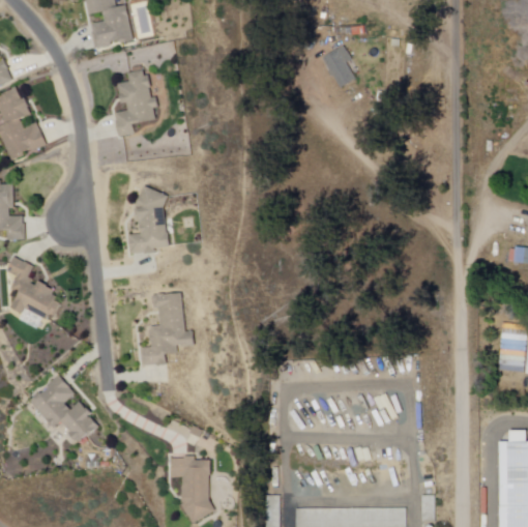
[(85,0),(87,15),(101,11),(104,21),(88,24),(92,47),(110,44),(109,40),(118,38),(119,44),(133,40),(125,5),(115,7),(113,0),(85,0)]
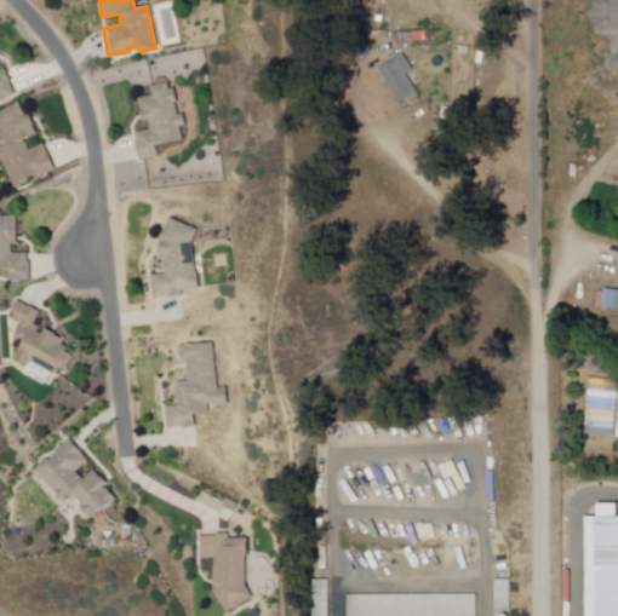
[(401,51),(411,67),(404,72),(416,90),(400,101),(378,67),(401,51)]
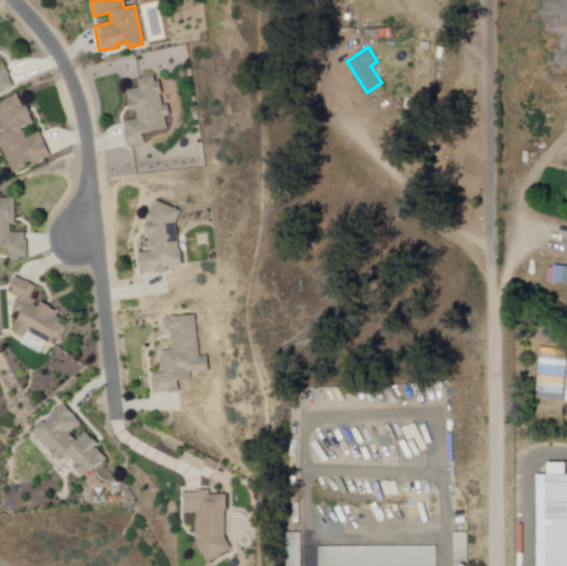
[(0,90),(18,83),(9,61),(0,63),(0,90)]
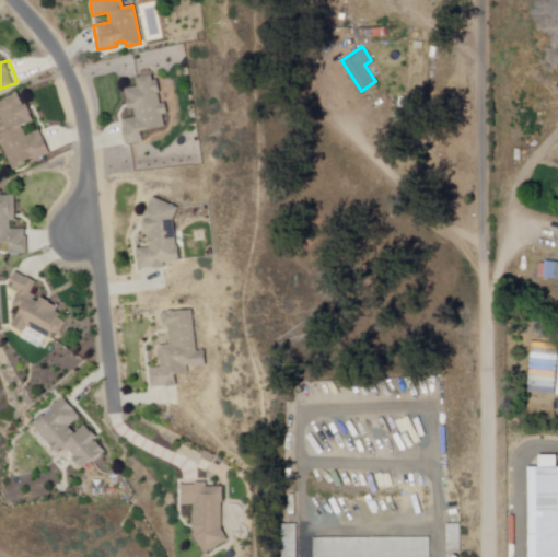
[(135,77),(136,88),(126,86),(127,115),(119,117),(124,143),(142,140),(139,130),(163,127),(160,115),(166,112),(166,102),(159,102),(155,92),(160,91),(157,78),(150,80),(150,76),(135,77)]
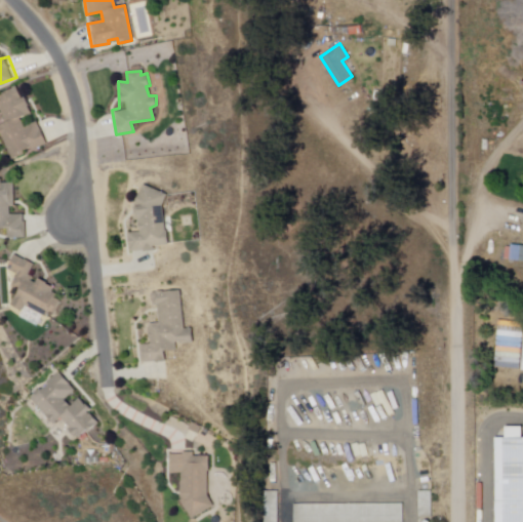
[(0,105),(7,122),(1,124),(14,156),(48,142),(40,120),(28,125),(24,117),(34,114),(33,101),(29,96),(27,97),(21,84),(4,91),(5,94),(0,95),(0,105)]
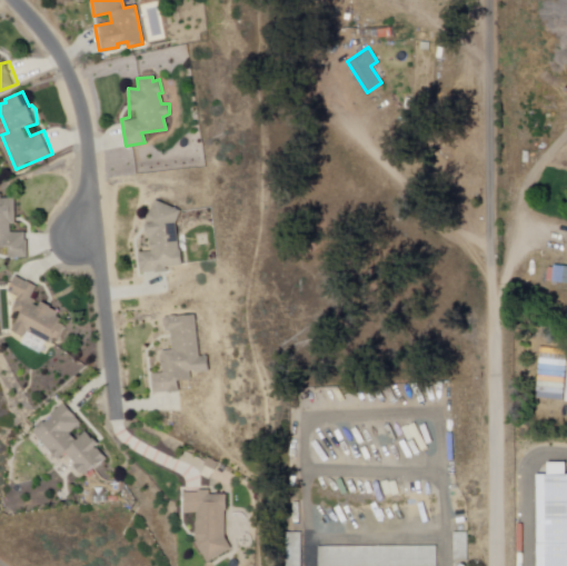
[(0,246),(10,246),(10,256),(30,256),(30,230),(13,231),(13,221),(19,221),(18,197),(6,198),(6,191),(0,191),(0,246)]
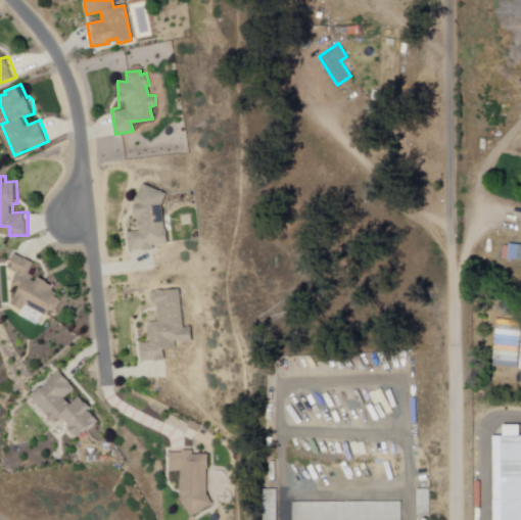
[(130,200),(137,229),(125,229),(126,249),(152,247),(151,243),(168,241),(167,229),(162,229),(159,205),(164,194),(142,183),(130,200)]
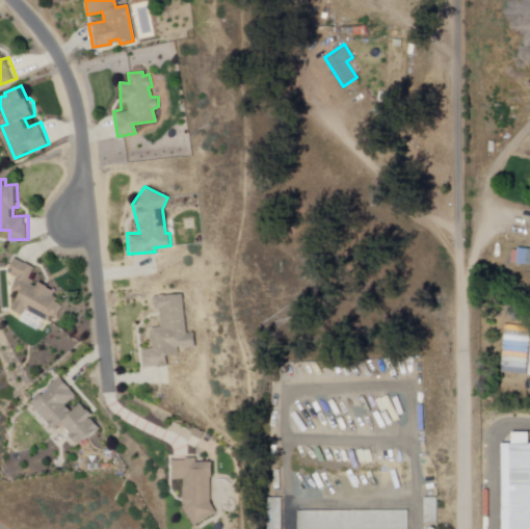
[(10,272),(19,276),(12,288),(22,293),(12,309),(24,315),(27,309),(51,322),(55,314),(58,316),(64,303),(59,300),(60,297),(56,295),(58,291),(42,282),(38,286),(33,283),(35,279),(31,276),(36,267),(19,257),(10,272)]
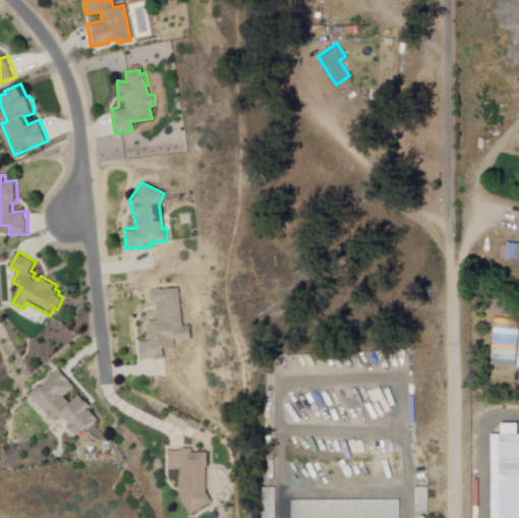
[(155,290),(157,321),(146,321),(147,341),(137,342),(138,358),(161,357),(161,347),(172,347),(171,338),(189,337),(188,324),(179,325),(177,288),(155,290)]
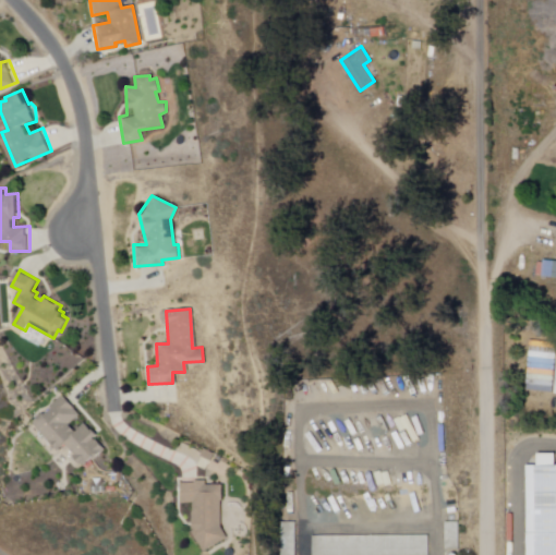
[(520,365),(530,368),(529,370),(554,375),(550,395),(516,388),(520,365)]
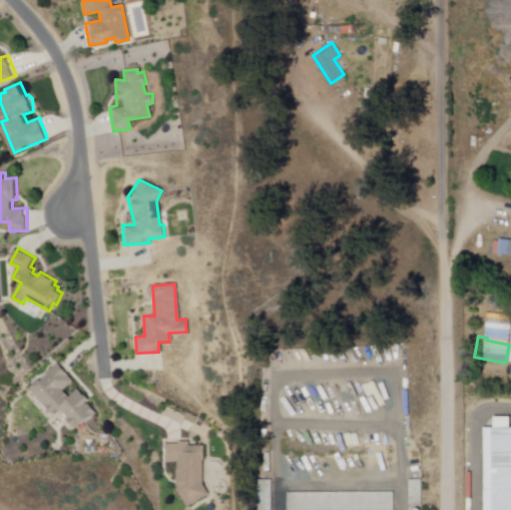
[(32,387),(56,414),(62,409),(80,428),(98,411),(89,401),(93,397),(82,385),(72,394),(66,388),(76,378),(60,361),(32,387)]
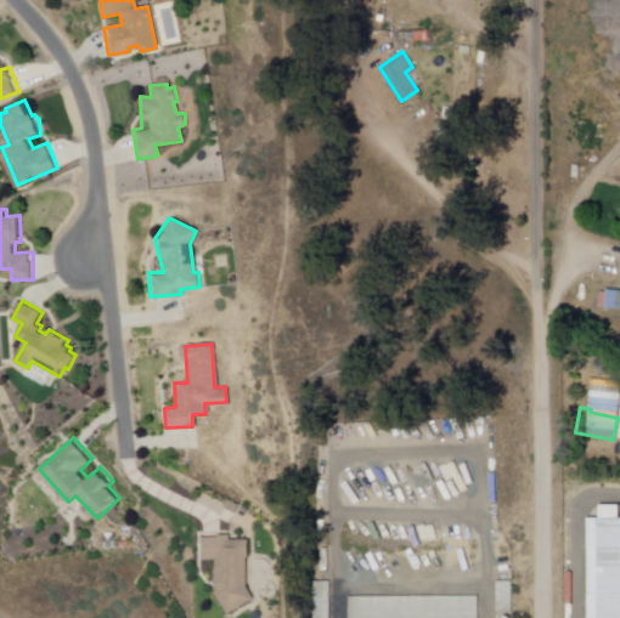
[(225,497),(221,504),(234,509),(237,502),(225,497)]
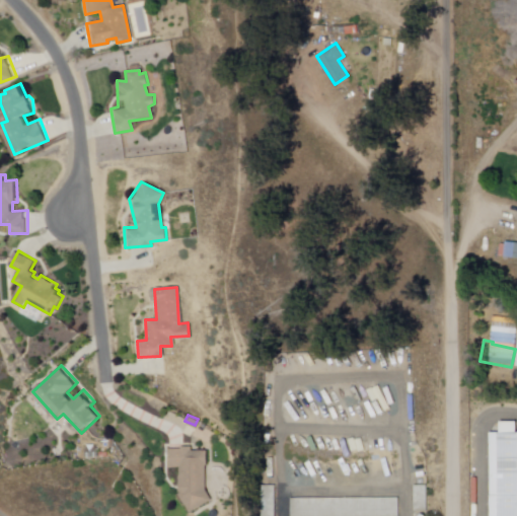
[(498,422),(515,422),(515,434),(516,434),(516,515),(487,515),(487,433),(498,433),(498,422)]
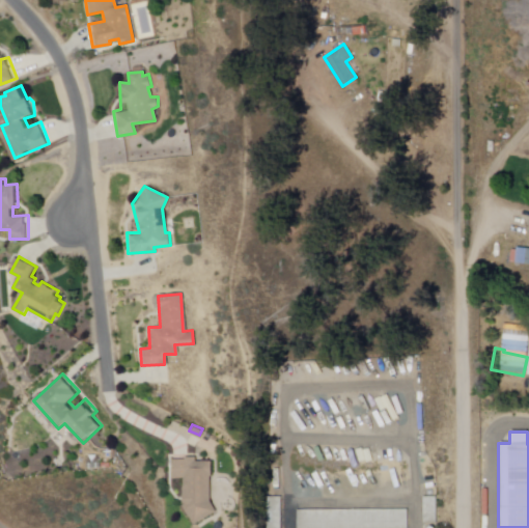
[(176,459),(176,476),(186,476),(189,503),(185,503),(197,522),(220,509),(213,499),(212,473),(216,473),(216,461),(200,460),(198,453),(189,454),(188,459),(176,459)]
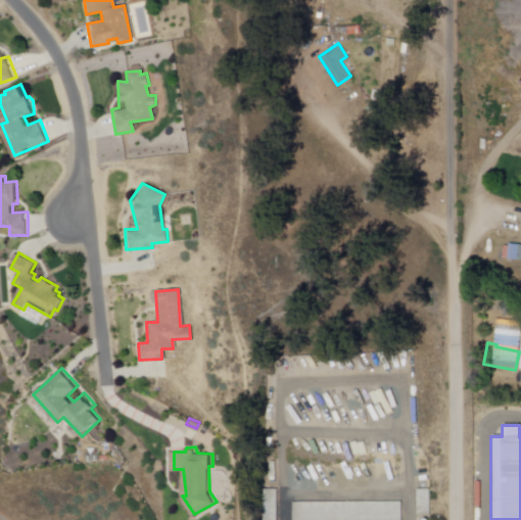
[(261,519),(261,487),(275,487),(275,519),(261,519)]
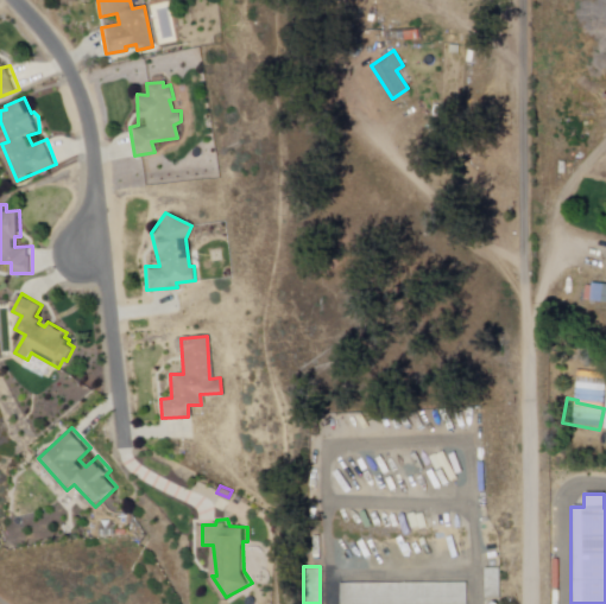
[(339,603),(339,583),(466,582),(466,603),(339,603)]
